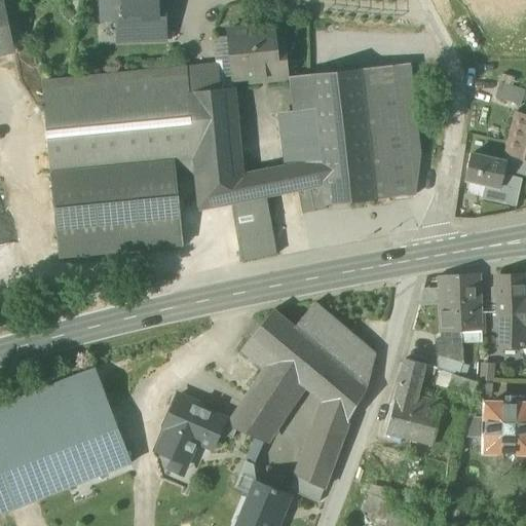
[(0,0),(0,40),(9,38),(1,0),(0,0)]
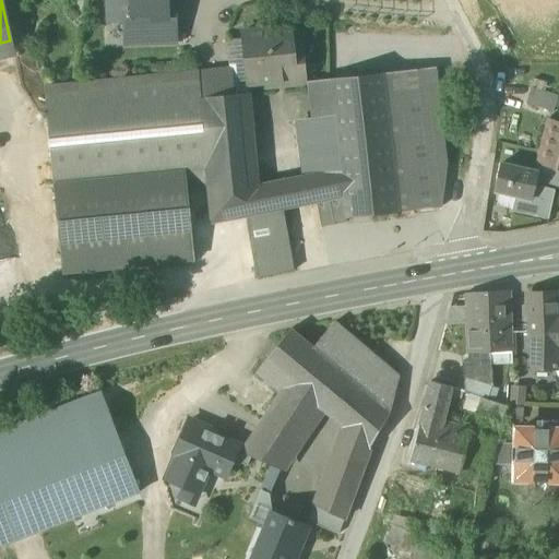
[(125,22),(126,45),(175,43),(174,16),(167,18),(166,0),(107,0),(108,22),(125,22)]
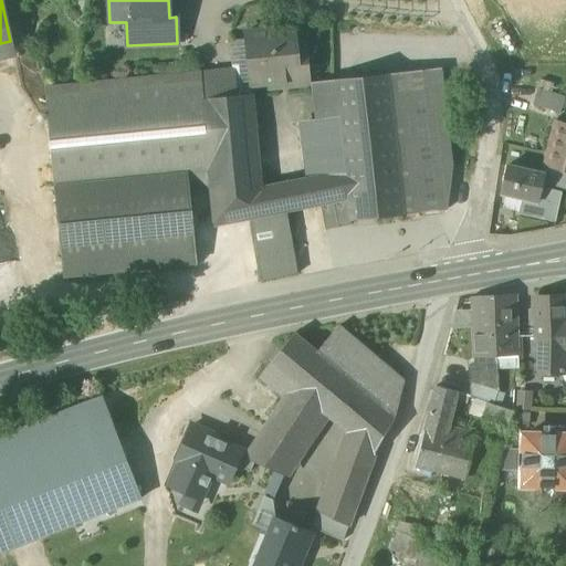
[(270,85),(270,90),(307,86),(304,46),(295,48),(293,29),(245,33),(251,87),(270,85)]
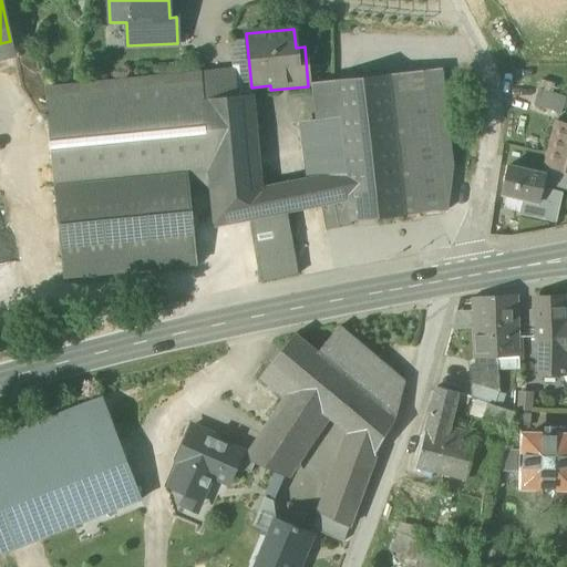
[(10,41),(0,43),(0,59),(13,57),(10,41)]
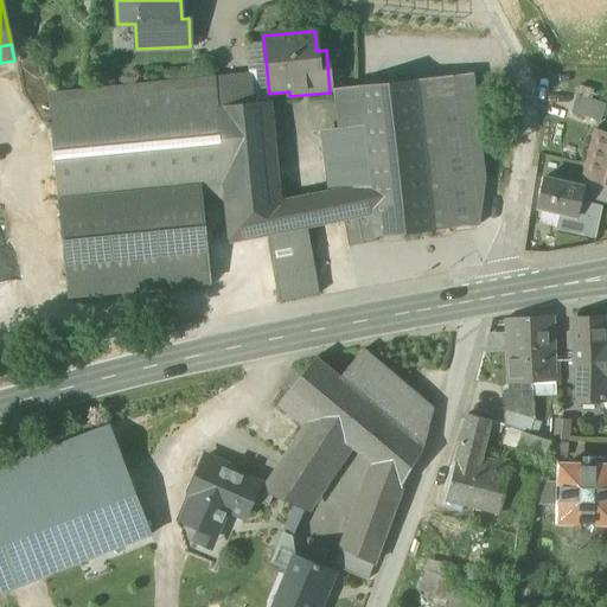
[(473,75),(417,81),(435,231),(478,227),(485,179),(473,75)]
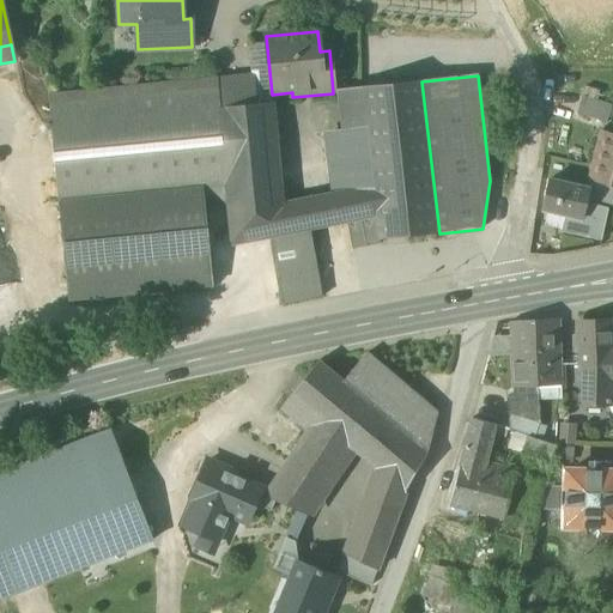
[(216,80),(219,109),(256,105),(254,77),(216,80)]
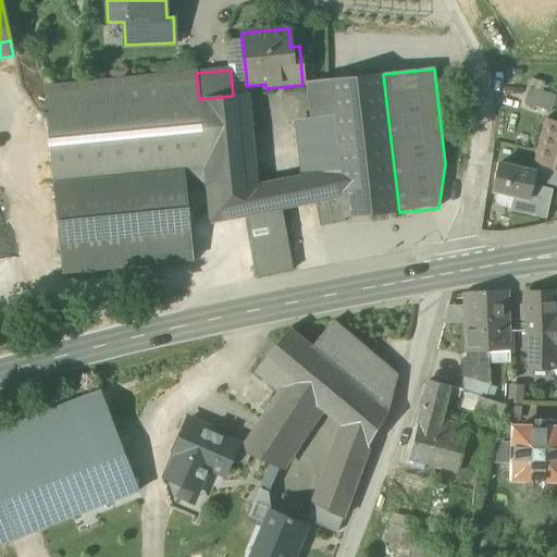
[(45,88),(54,198),(185,185),(206,183),(198,99),(199,99),(196,73),(45,88)]
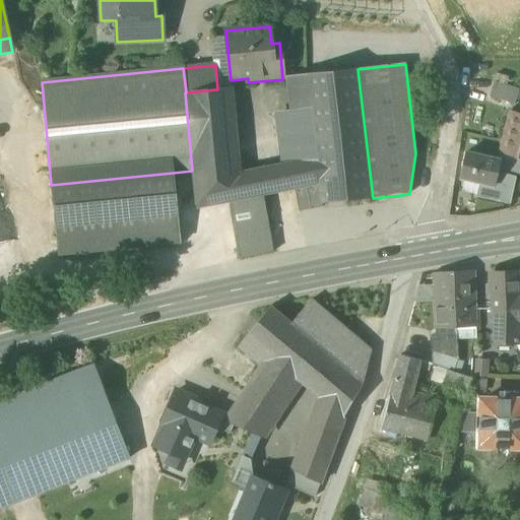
[(358,69),(307,74),(311,108),(320,183),(322,203),(323,203),(373,198),(358,69)]
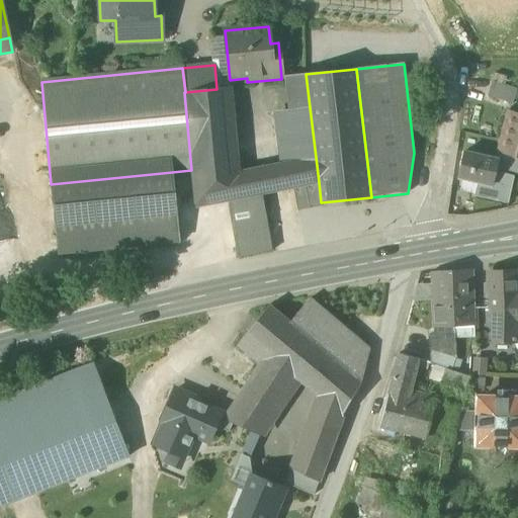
[(292,110),(310,107),(306,74),(288,77),(292,110)]
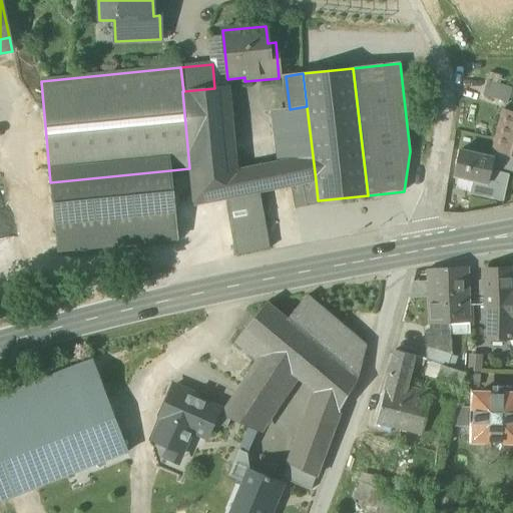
[(484,96),(506,103),(511,89),(488,82),(484,96)]
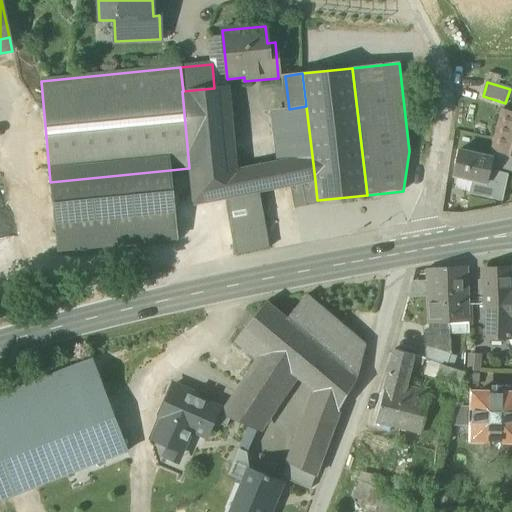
[(258,191),(265,190),(260,166),(235,171),(230,114),(227,87),(225,87),(214,88),(183,91),(182,91),(189,168),(193,204),(225,198),(258,191)]
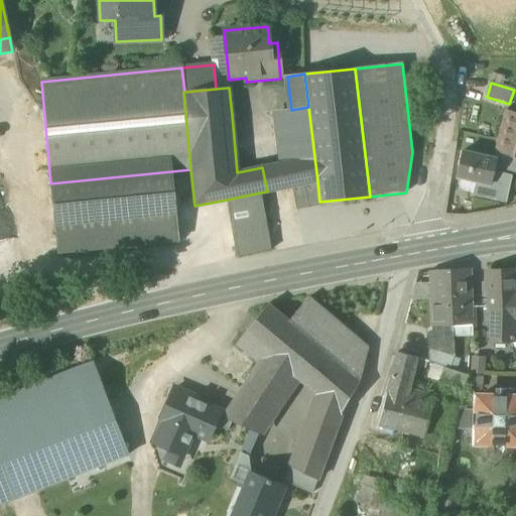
[(276,164),(280,188),(296,185),(317,181),(308,107),(291,110),(272,112),(279,164),(276,164)]
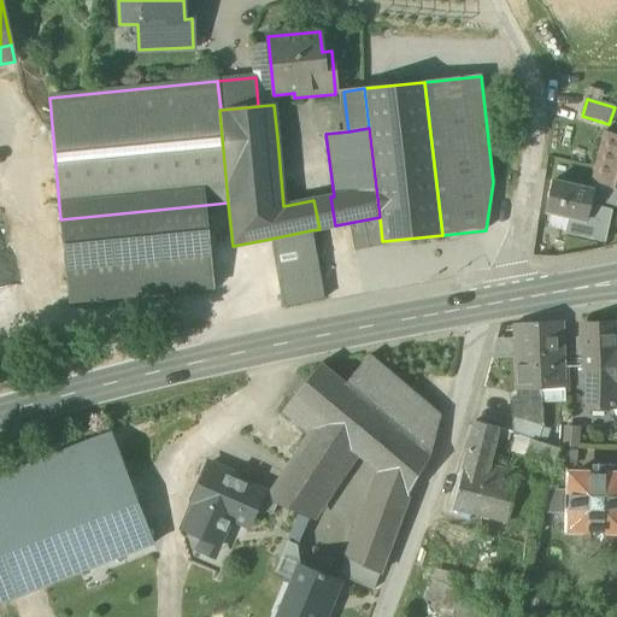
[(616,139),(604,136),(591,191),(592,192),(589,206),(612,211),(615,197),(610,195),(612,187),(616,188),(616,139)]
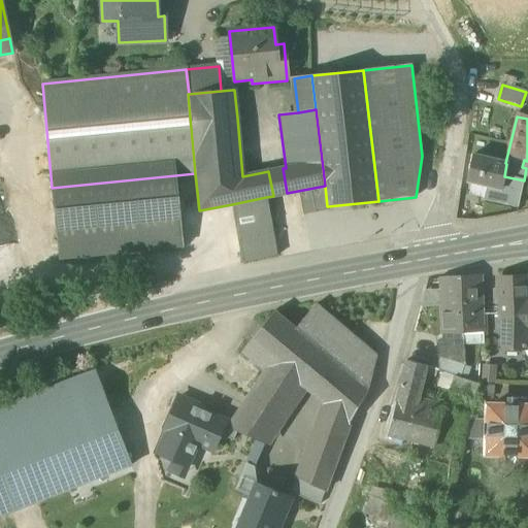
[(501,190),(504,176),(506,164),(505,163),(472,156),(466,183),(471,184),(488,188),(501,190)]
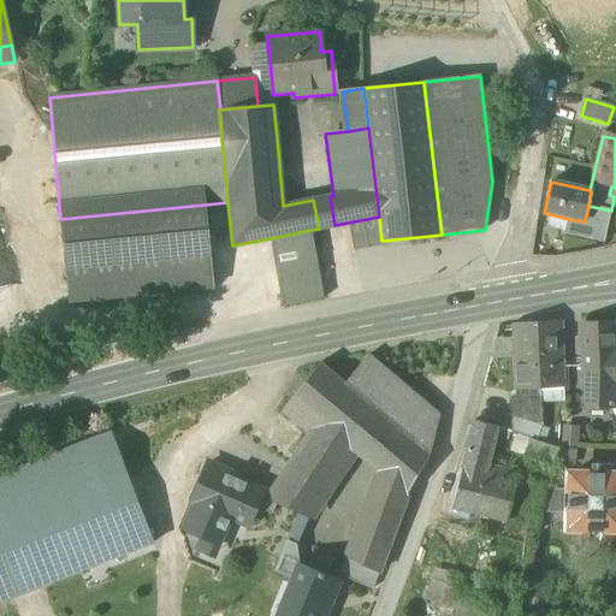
[(330,196),(313,200),(319,229),(335,225),(330,196)]
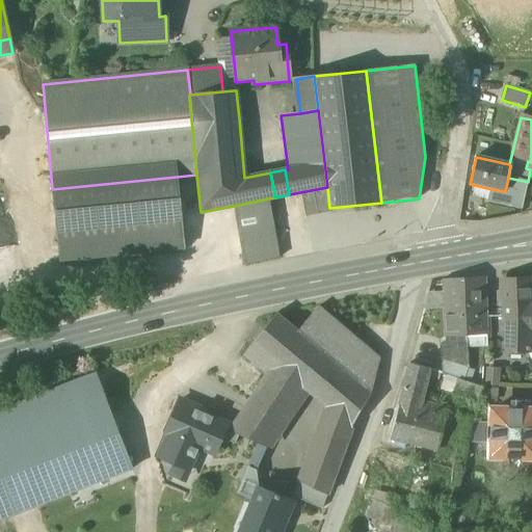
[(184,247),(177,177),(52,189),(59,260),(184,247)]
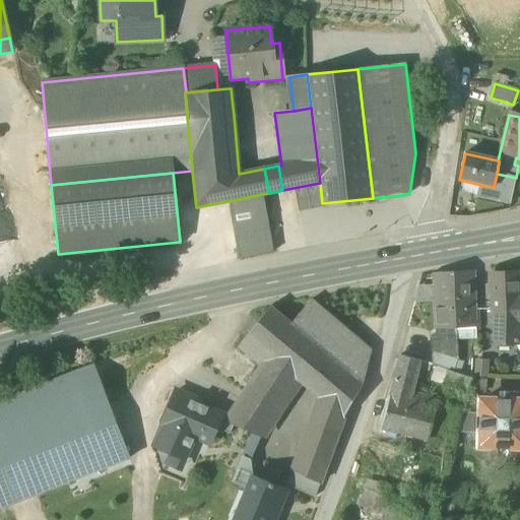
[(497,174),(494,187),(480,185),(478,196),(510,203),(516,178),(497,174)]
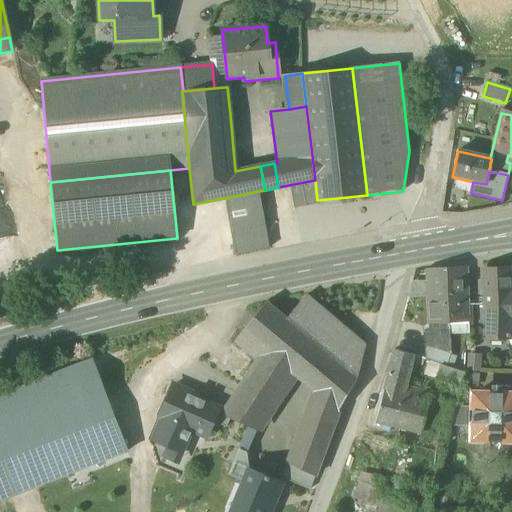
[(455,190),(471,193),(473,182),(457,178),(455,190)]
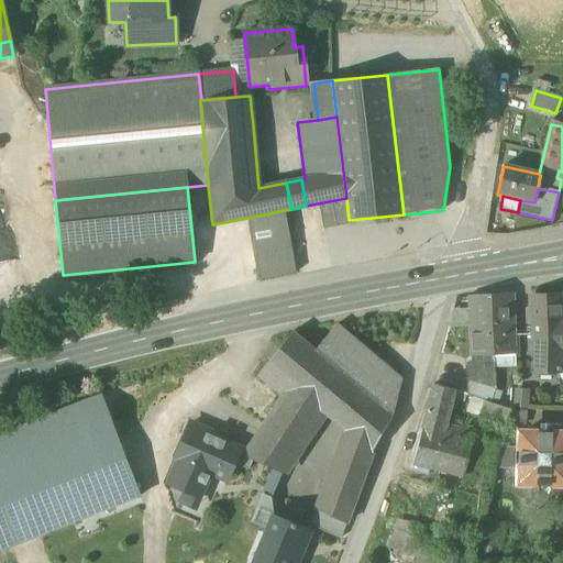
[(323,202),(329,230),(350,225),(350,220),(349,220),(346,198),(323,202)]
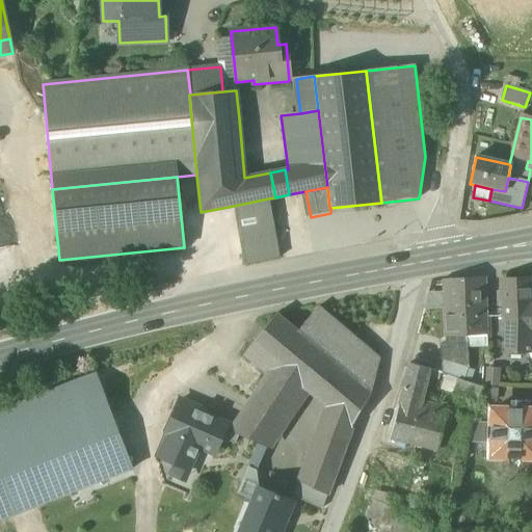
[(281,258),(268,198),(234,206),(245,265),(281,258)]
